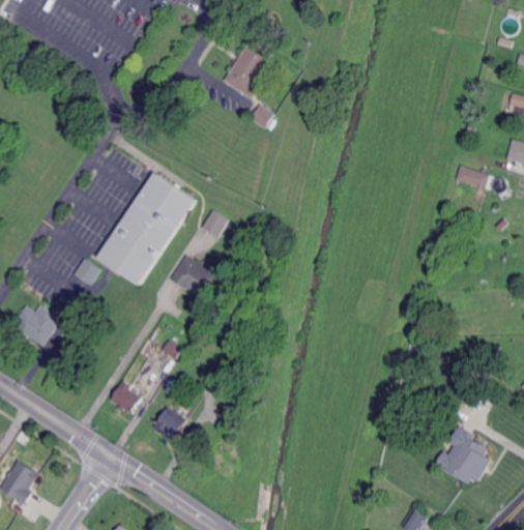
[(251,99),(222,80),(252,34),(273,49),(252,82),(258,87),(251,99)]
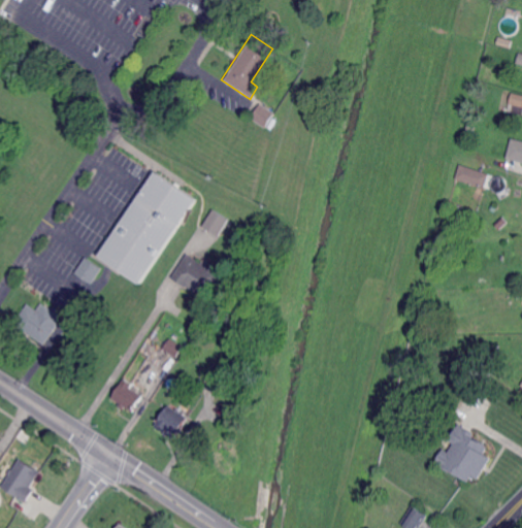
[(521,65),(512,63),(515,53),(521,54),(521,65)]
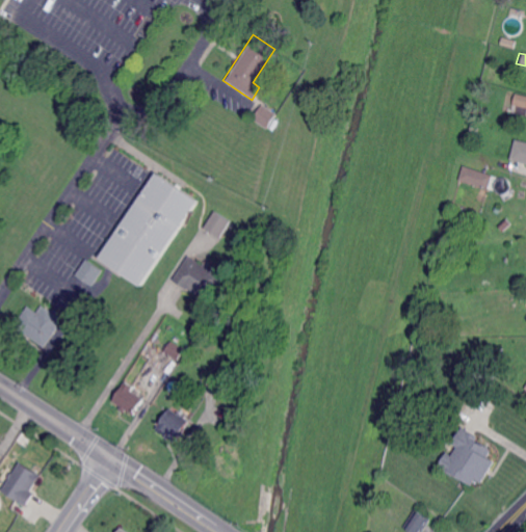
[(523,115),(507,111),(511,92),(525,96),(525,103),(523,115)]
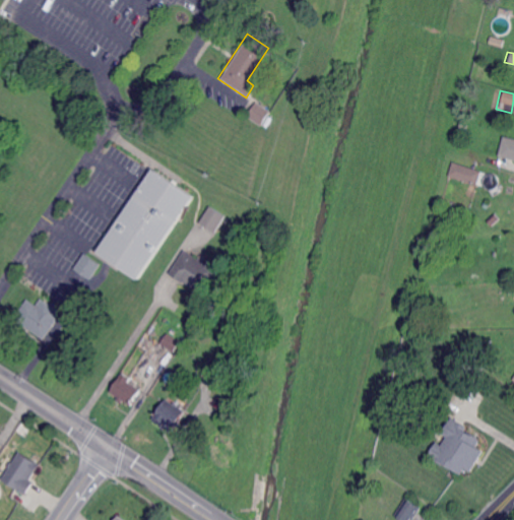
[(258,126),(243,116),(253,102),(267,112),(258,126)]
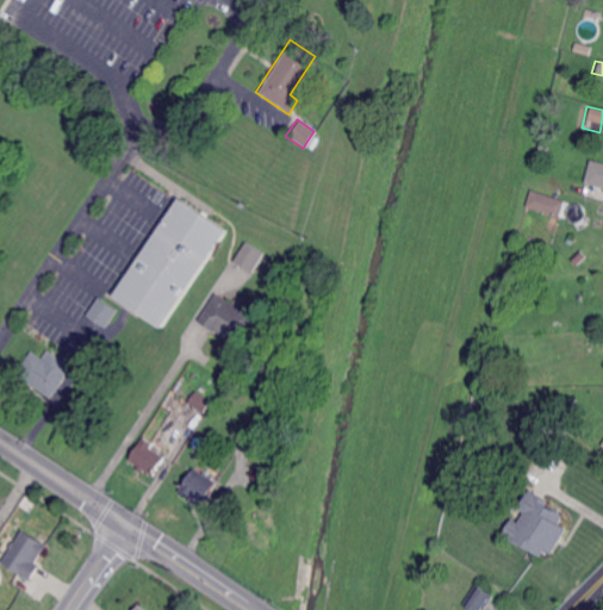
[(602,187),(596,186),(580,182),(586,160),(598,162),(602,163),(602,187)]
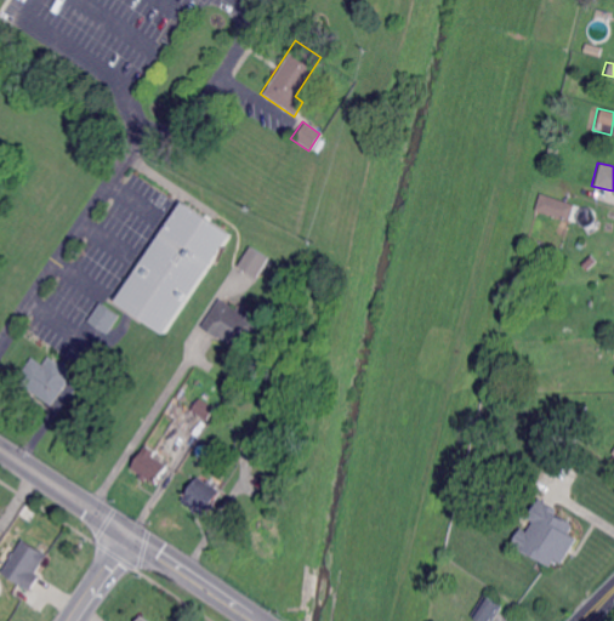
[(547,186),(535,183),(539,172),(544,174),(550,175),(547,186)]
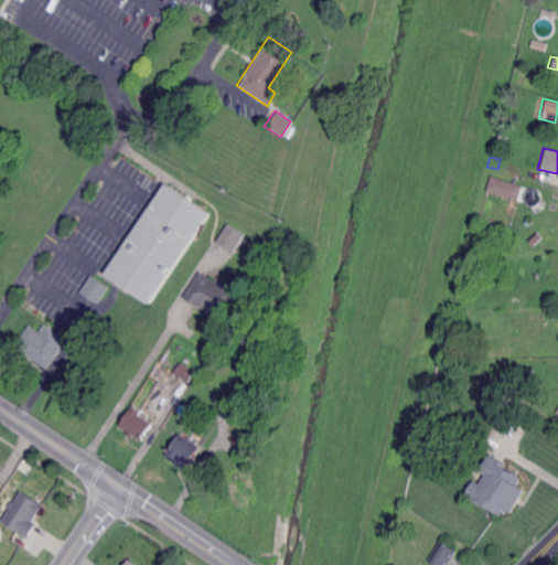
[(513,201),(512,201),(483,190),(482,190),(487,174),(518,185),(513,201)]
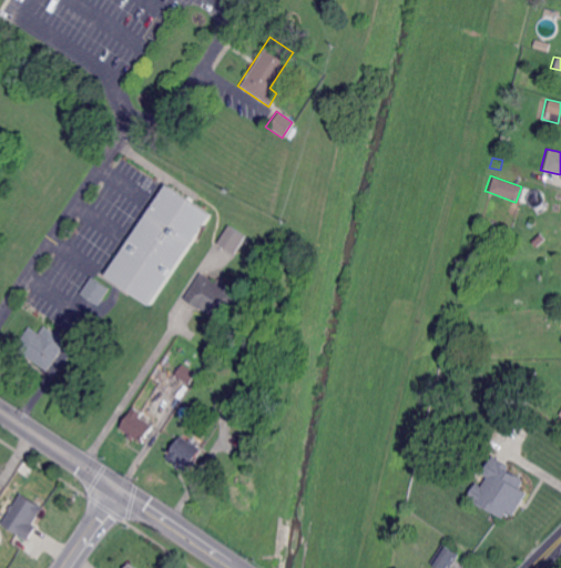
[(146,305),(102,274),(164,184),(207,214),(146,305)]
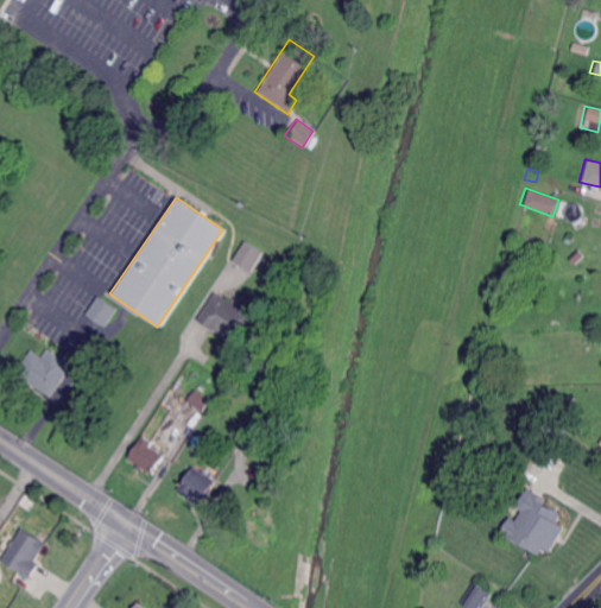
[(245,272),(227,260),(239,241),(257,253),(245,272)]
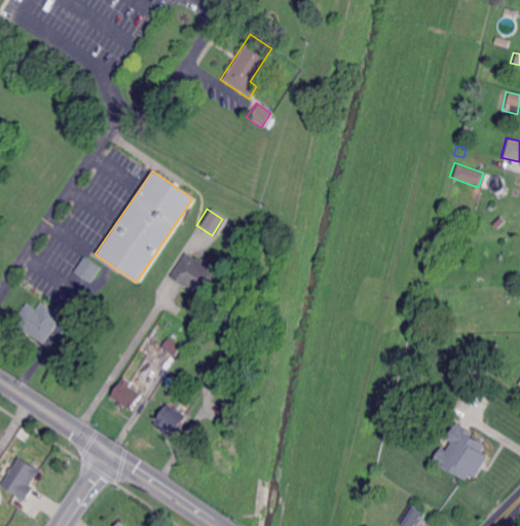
[(202,266),(203,265),(216,273),(200,298),(181,285),(180,287),(166,277),(182,254),(195,262),(202,266)]
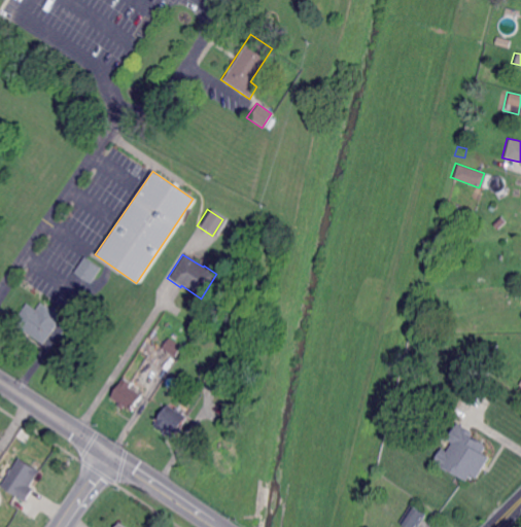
[(88,283),(71,272),(81,256),(99,268),(88,283)]
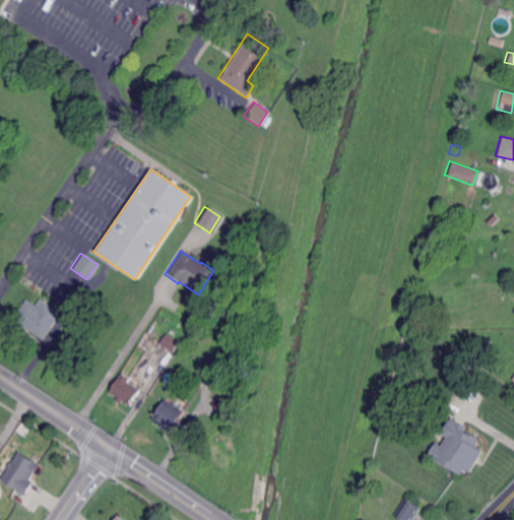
[(36,307),(41,301),(58,312),(41,339),(40,339),(9,319),(23,299),(36,307)]
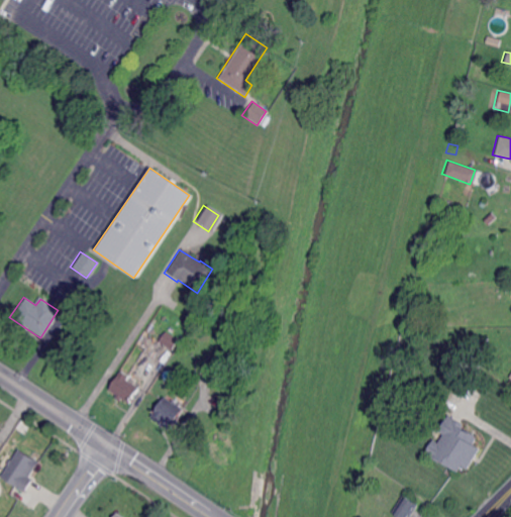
[(465,337),(455,335),(455,334),(456,330),(456,329),(458,330),(466,331),(465,334),(465,337)]
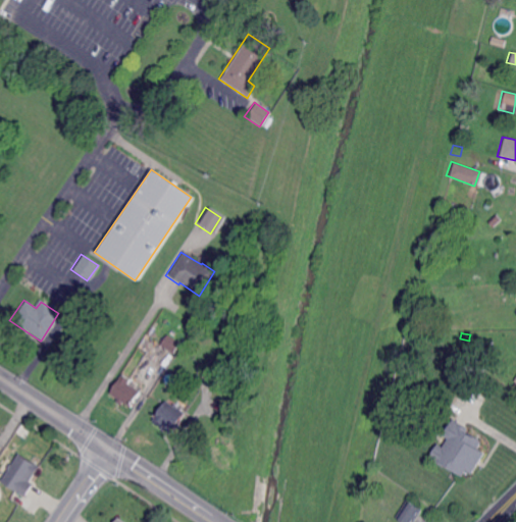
[(169,353),(156,345),(163,333),(176,343),(169,353)]
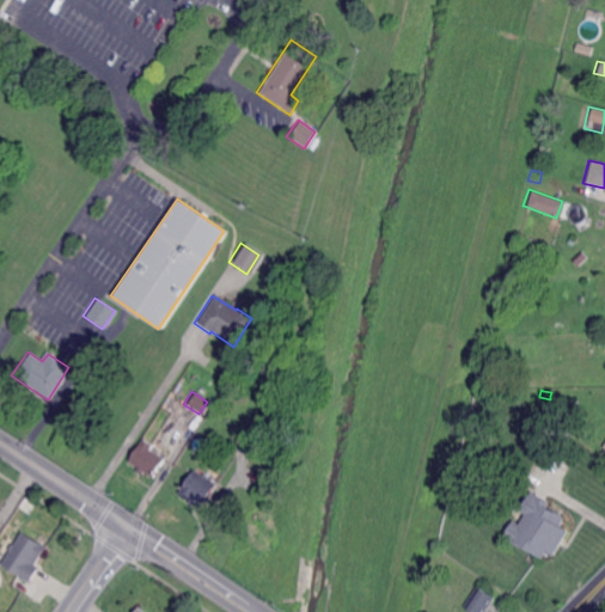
[(550,421),(543,417),(536,412),(533,411),(535,408),(539,402),(549,407),(556,411),(550,421)]
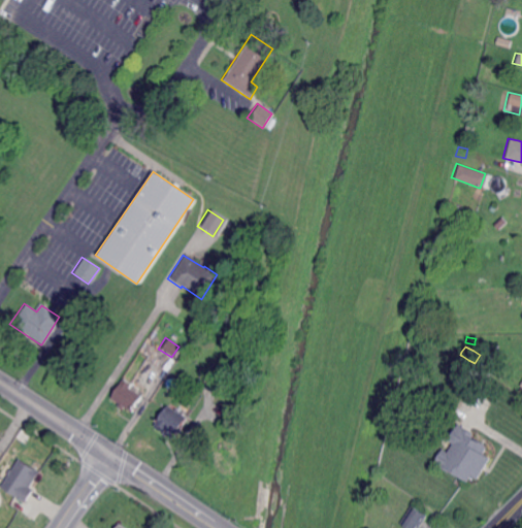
[(129,411),(121,406),(119,409),(113,406),(116,403),(107,398),(120,377),(129,384),(126,388),(138,395),(129,411)]
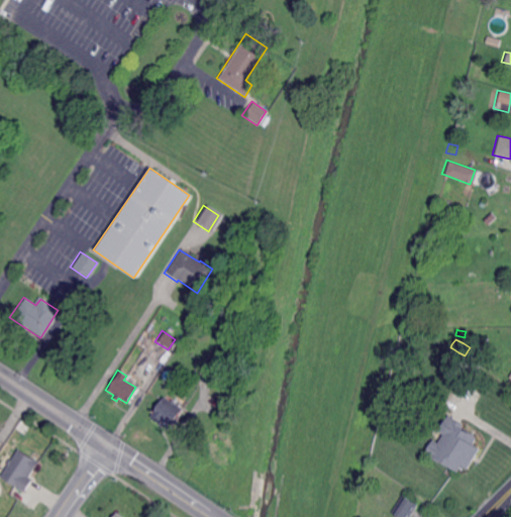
[(166,430),(146,418),(160,396),(180,409),(166,430)]
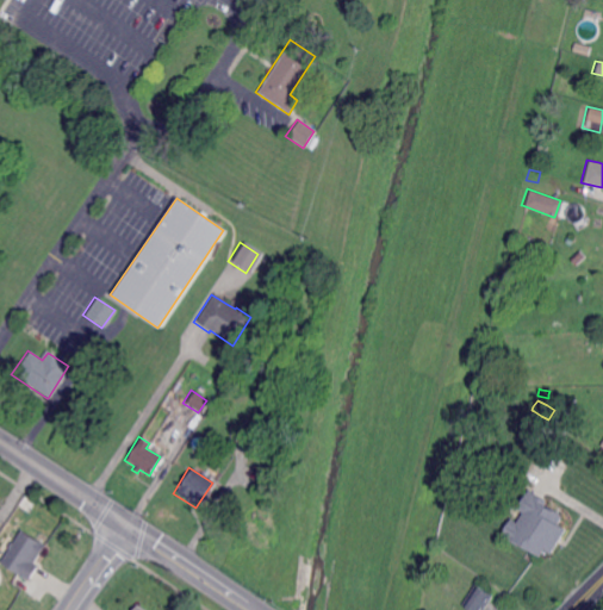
[(554,524),(563,529),(548,554),(540,551),(536,556),(498,534),(508,520),(514,523),(520,514),(514,510),(526,491),(548,504),(546,508),(560,516),(554,524)]
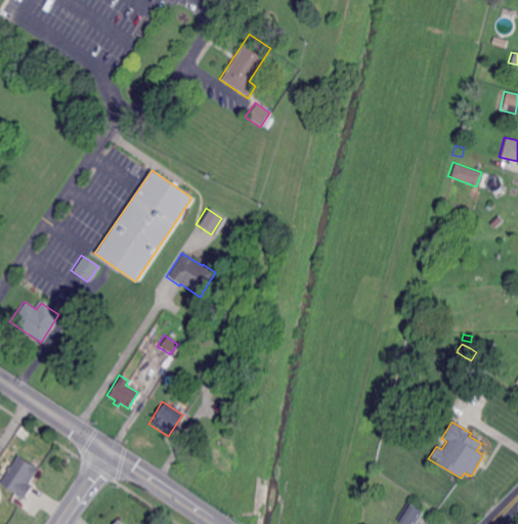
[(35,469),(25,484),(29,486),(20,498),(0,485),(0,479),(5,471),(4,470),(6,467),(7,468),(15,455),(35,469)]
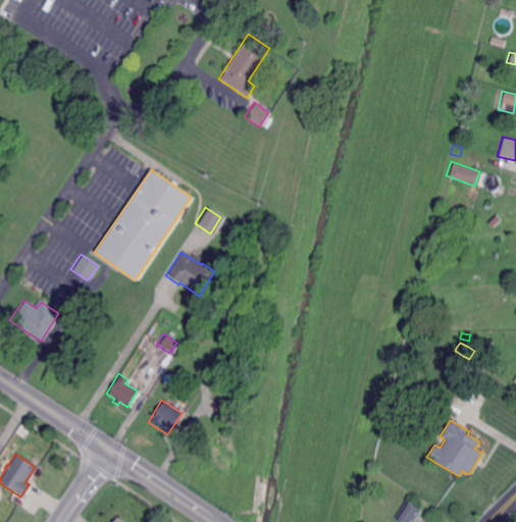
[(400,521),(393,517),(396,512),(399,506),(404,500),(417,508),(418,509),(414,515),(409,521),(400,521)]
